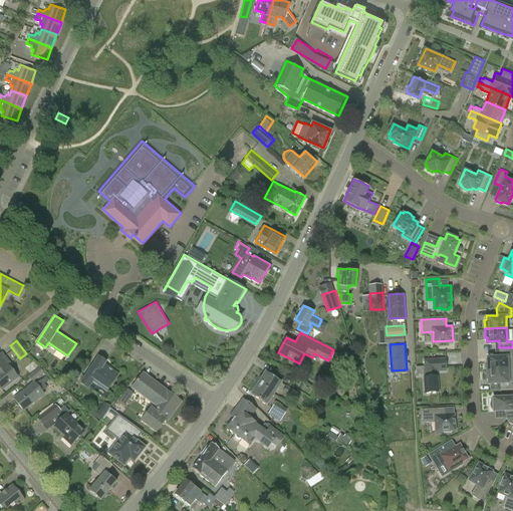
[(512,347),(499,347),(499,355),(488,355),(488,359),(486,360),(486,368),(508,367),(508,356),(512,356),(512,347)]
